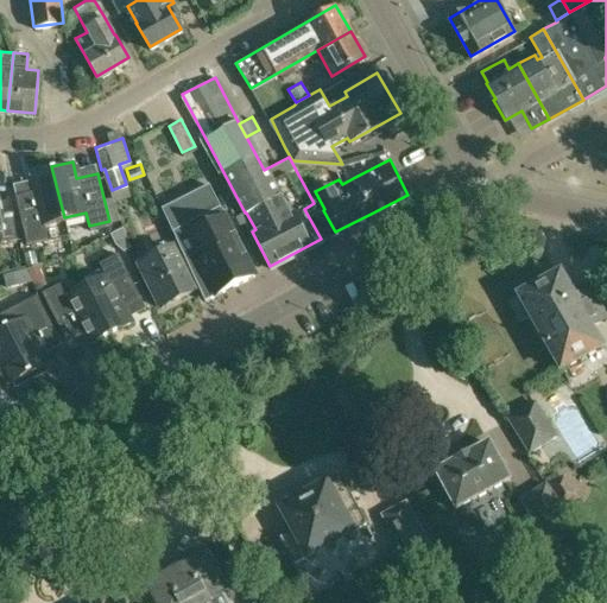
[(35,188),(13,192),(26,240),(46,235),(43,222),(64,217),(51,166),(30,171),(35,188)]
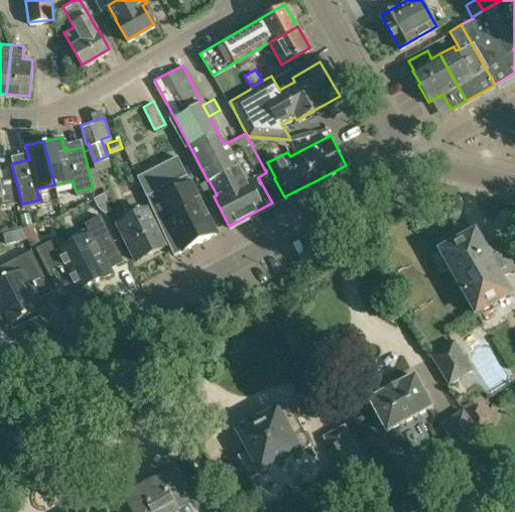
[(137,174),(173,253),(217,232),(190,178),(189,178),(177,154),(137,174)]
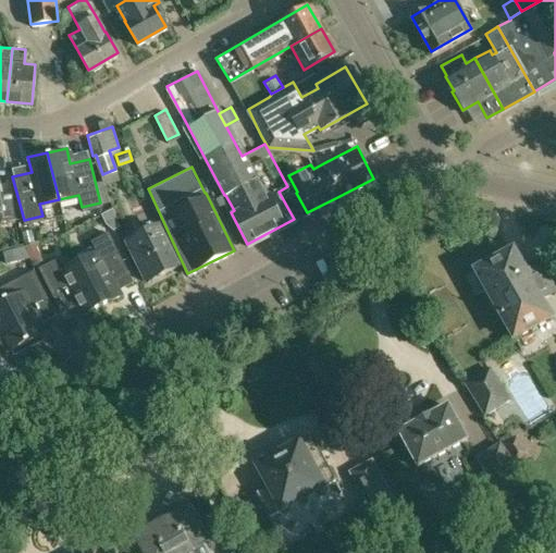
[(0,210),(1,219),(14,217),(10,191),(0,192),(0,210)]
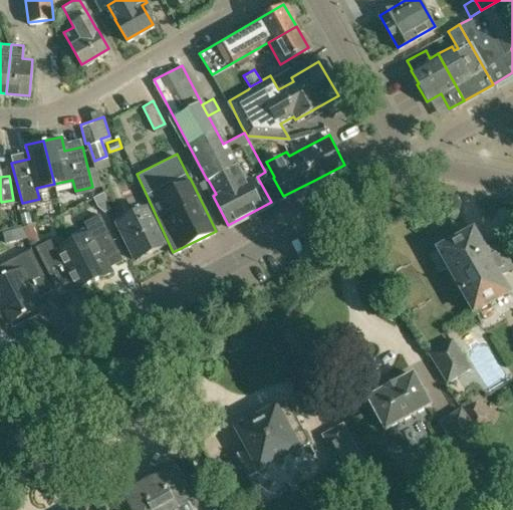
[(92,196),(97,205),(106,200),(103,190),(92,196)]
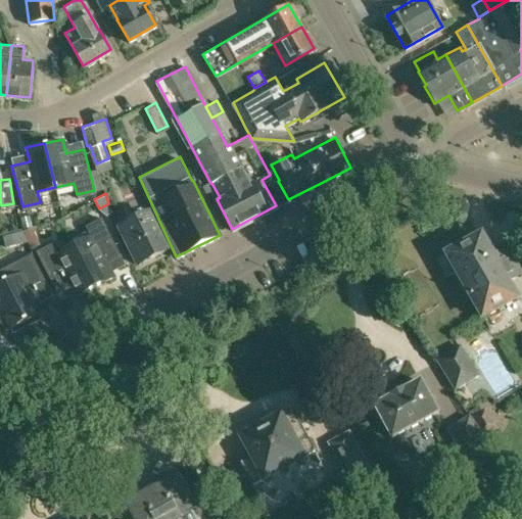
[(117,226),(136,263),(167,247),(148,210),(117,226)]
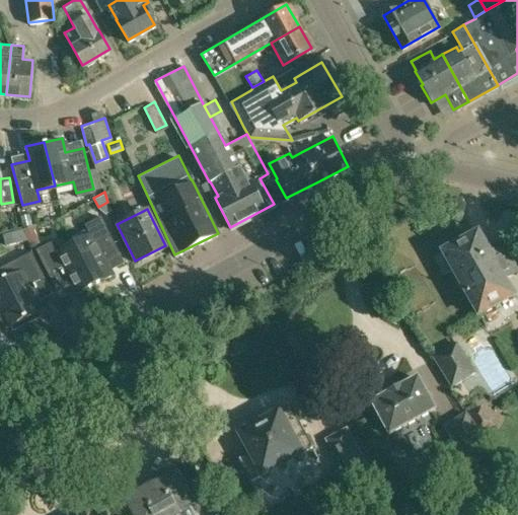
[(19,214),(22,225),(30,223),(28,212),(19,214)]
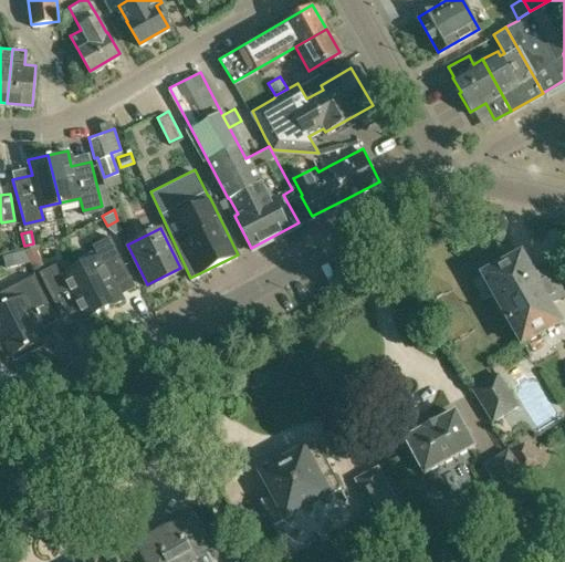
[(100,253),(80,263),(102,308),(122,297),(114,282),(129,274),(108,233),(93,241),(100,253)]
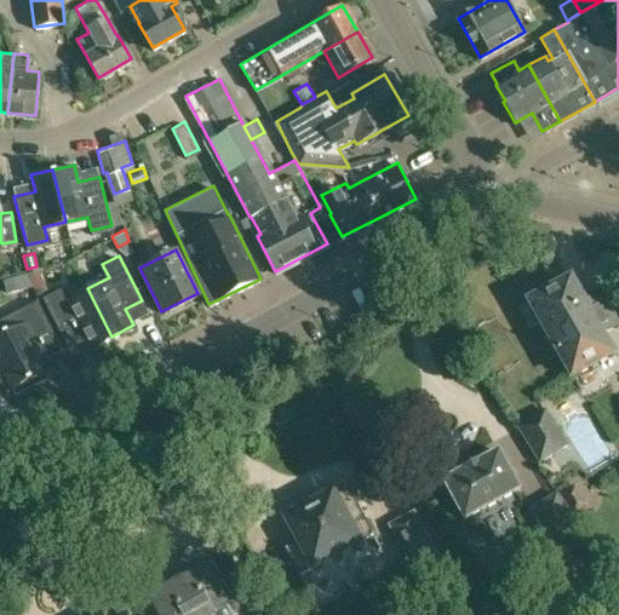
[(32,281),(41,277),(36,266),(27,271),(32,281)]
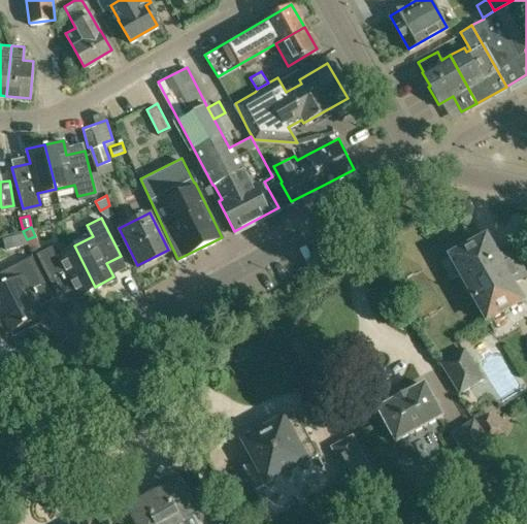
[(23,242),(19,232),(2,237),(5,248),(23,242)]
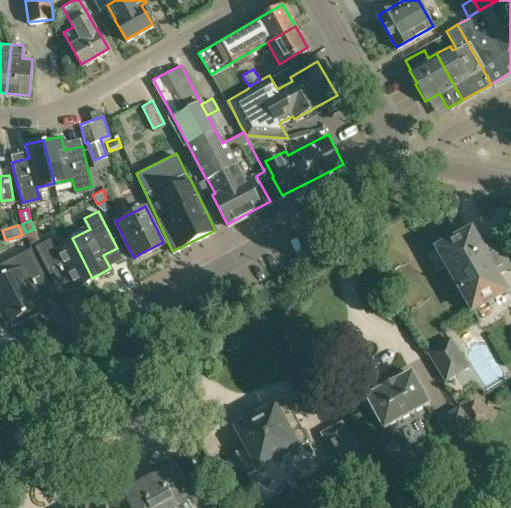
[(445,263),(472,309),(503,292),(510,294),(510,266),(510,267),(496,242),(483,250),(470,228),(426,252),(435,269),(445,263)]
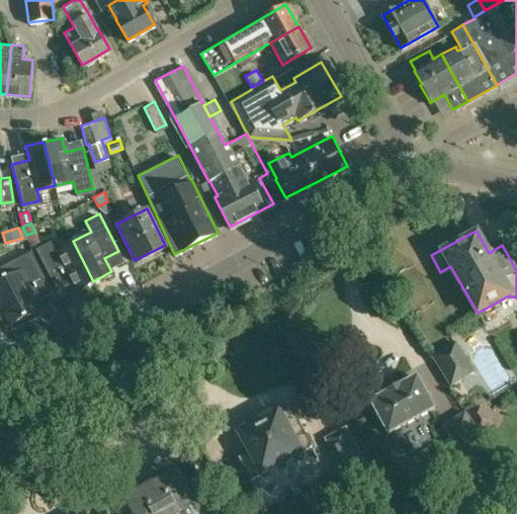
[(49,240),(34,248),(55,285),(68,278),(75,290),(93,281),(73,241),(55,251),(49,240)]
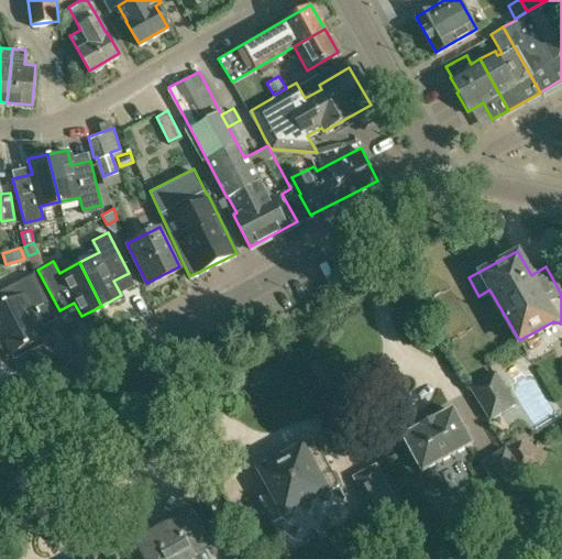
[(26,291),(7,302),(28,346),(47,335),(41,320),(56,313),(35,271),(20,280),(26,291)]
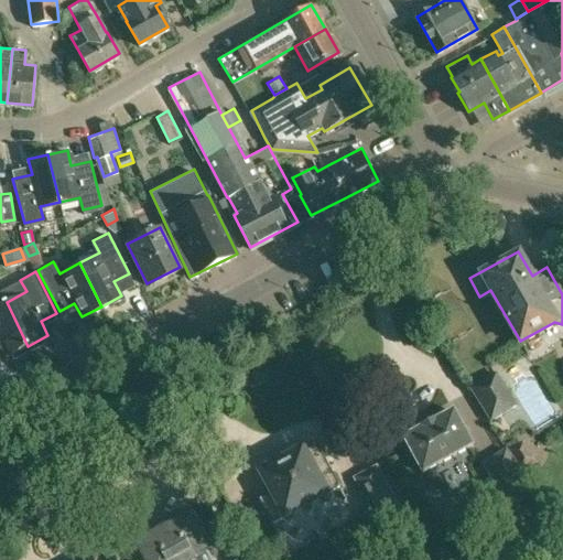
[(0,343),(1,343),(8,356),(28,346),(7,302),(0,305),(0,343)]
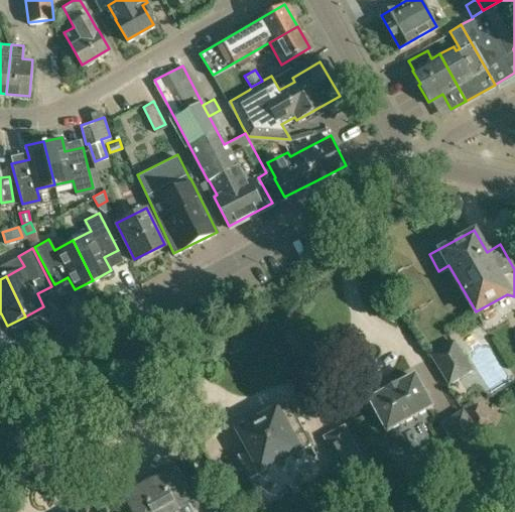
[(428,353),(447,384),(473,368),(454,338),(428,353)]
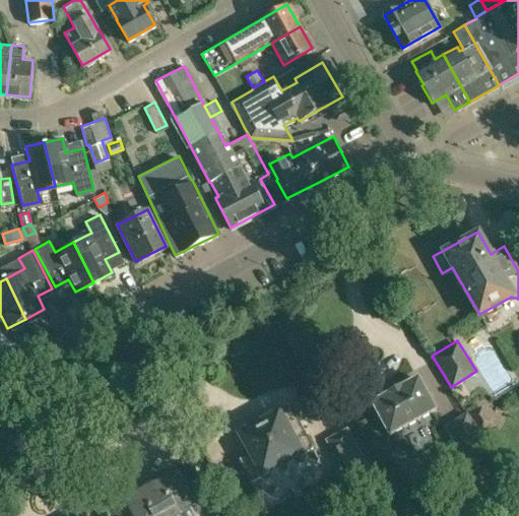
[(493,373),(503,390),(517,381),(508,365),(493,373)]
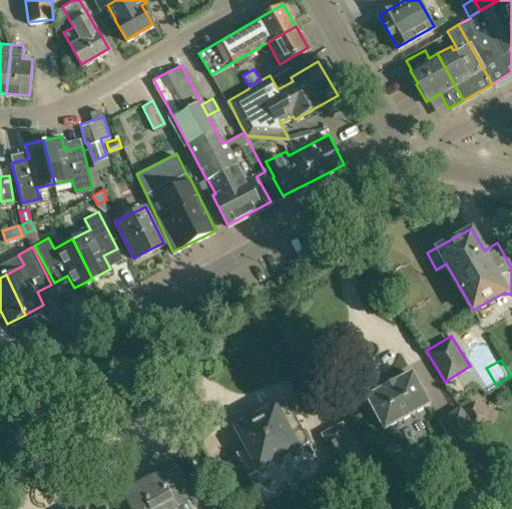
[(366,396),(384,428),(430,403),(412,371),(366,396)]
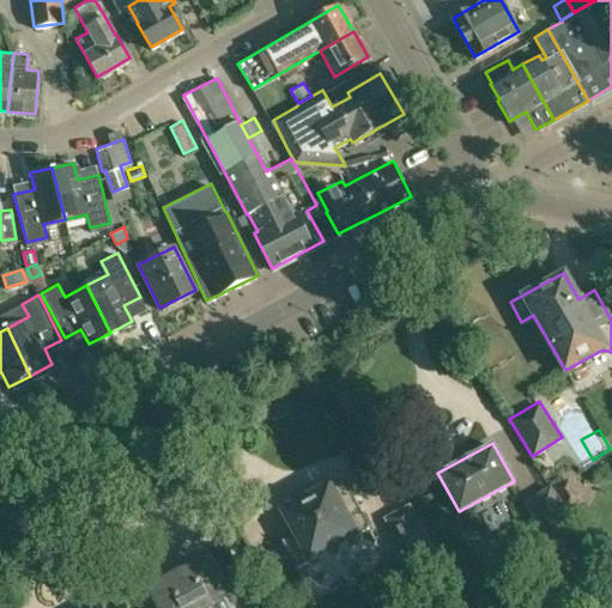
[(551,485),(565,509),(582,499),(567,474),(561,479),(558,474),(549,480),(552,485),(551,485)]
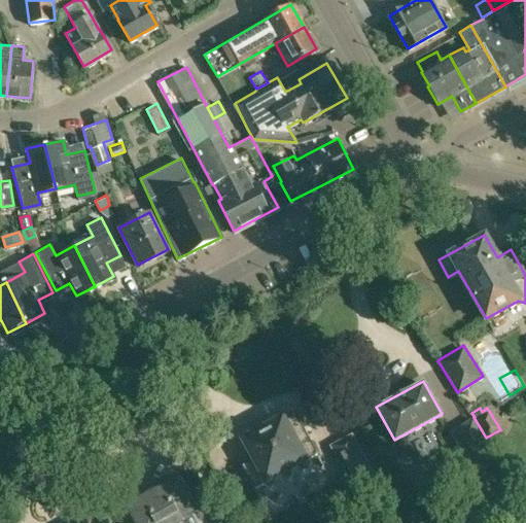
[(242,464),(253,486),(316,453),(293,411),(243,439),(253,457),(242,464)]
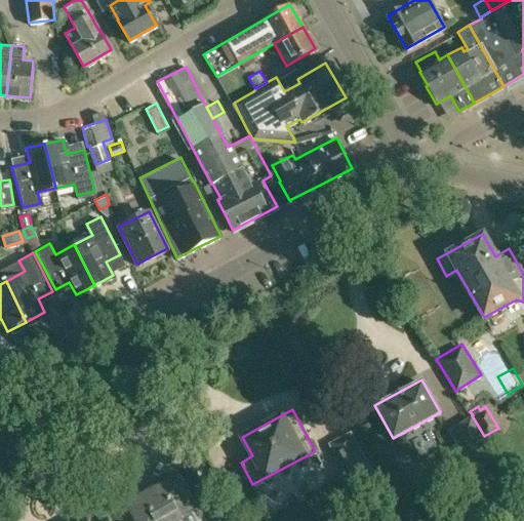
[(454,437),(474,468),(494,456),(475,425),(469,414),(448,427),(454,437)]
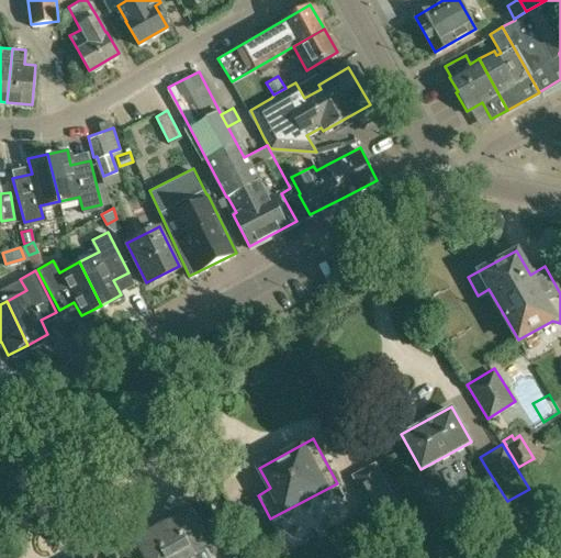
[(350,473),(376,519),(401,504),(376,459),(350,473)]
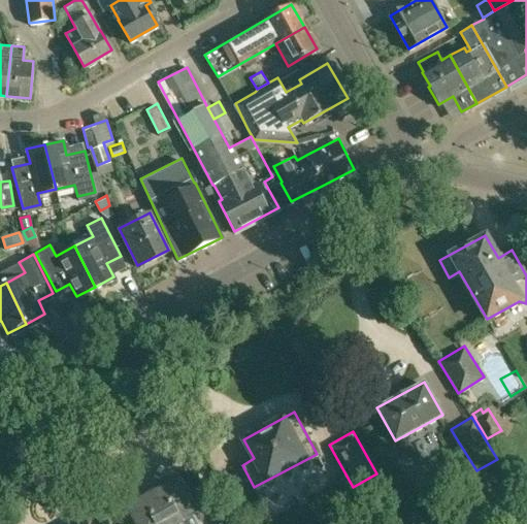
[(168,523),(179,523),(184,521),(182,517),(194,510),(176,479),(152,493),(168,523)]
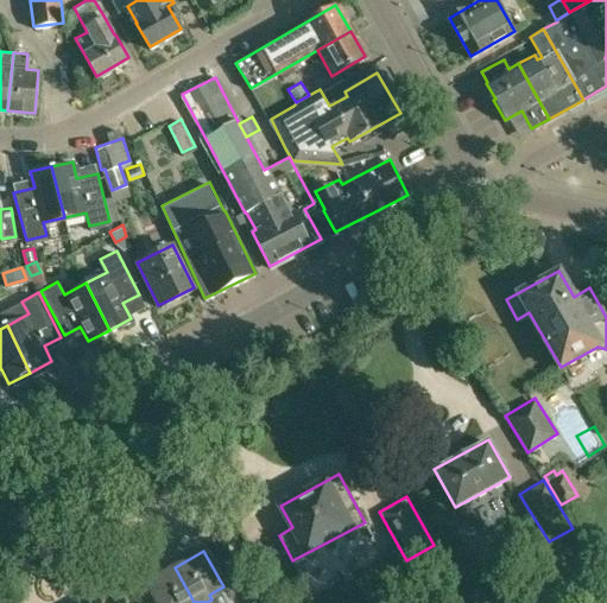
[(194,602),(175,567),(147,583),(158,602),(194,602)]
